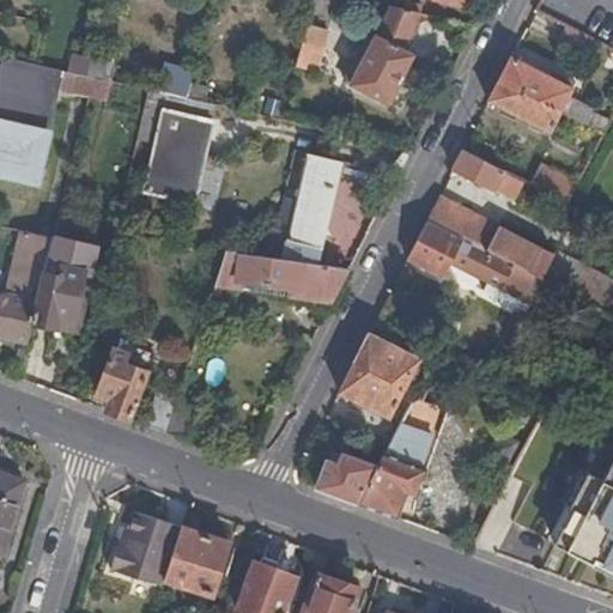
[(335,0),(313,0),(305,26),(327,31),(335,0)]
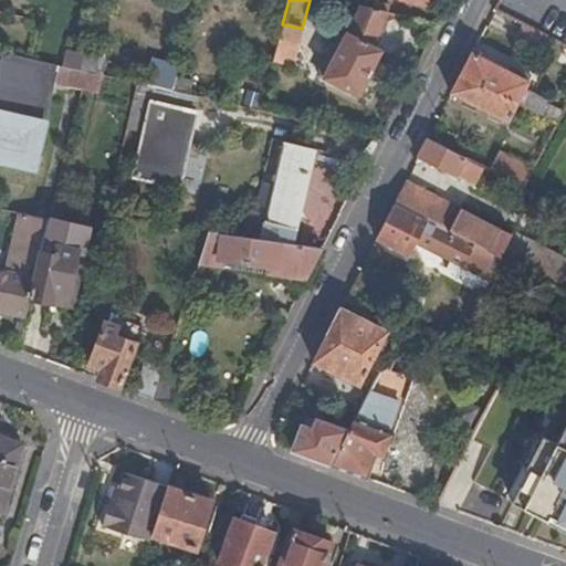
[(371,46),(388,14),(362,8),(348,34),(348,33),(337,53),(332,51),(326,64),(331,66),(324,77),(359,96),(381,52),(371,46)]
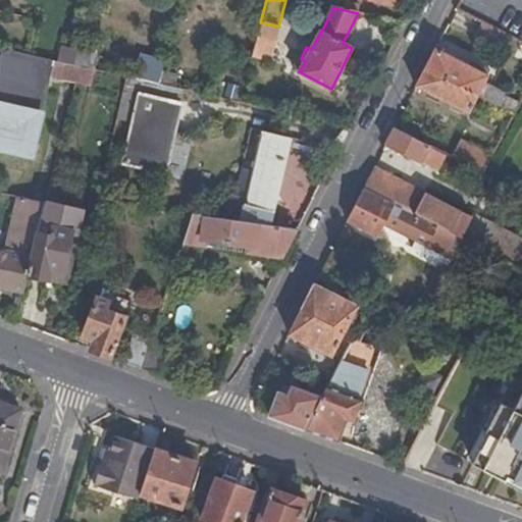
[(475,18),(457,9),(447,29),(465,39),(475,18)]
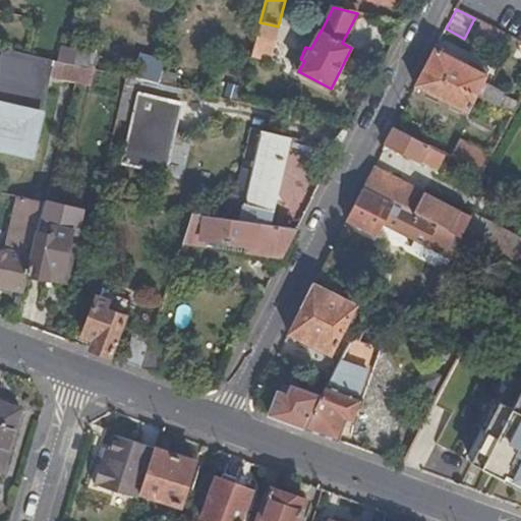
[(278,26),(259,22),(250,55),(269,60),(278,26)]
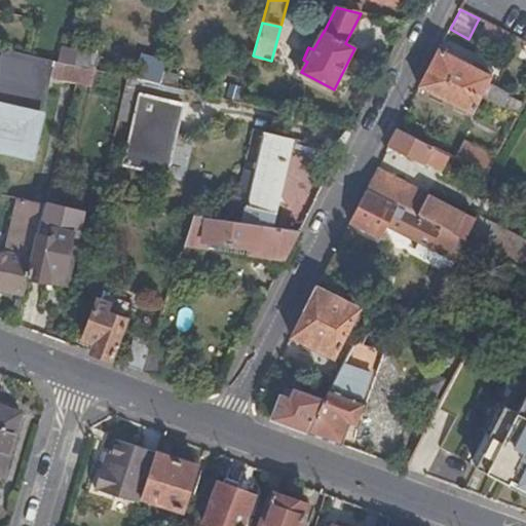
[(492,75),(440,48),(429,69),(482,96),(488,83),(492,75)]
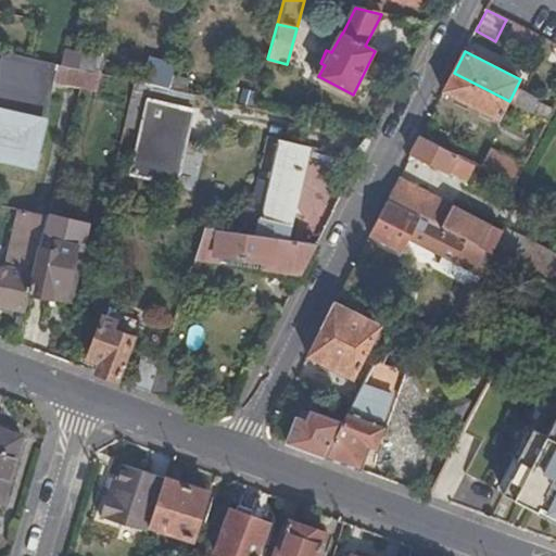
[(81,57),(63,52),(60,65),(78,70),(81,57)]
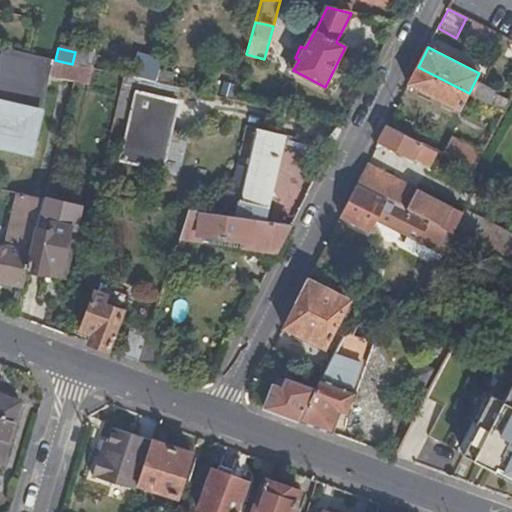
[(55,60),(28,54),(3,49),(0,63),(0,146),(30,153),(49,74),(74,80),(78,65),(72,64),(55,60)]
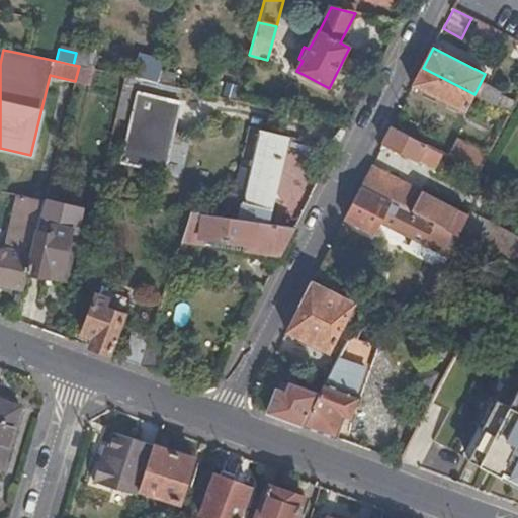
[(162,68),(164,60),(138,55),(135,66),(76,53),(73,65),(79,66),(93,70),(125,77),(158,84),(162,68)]
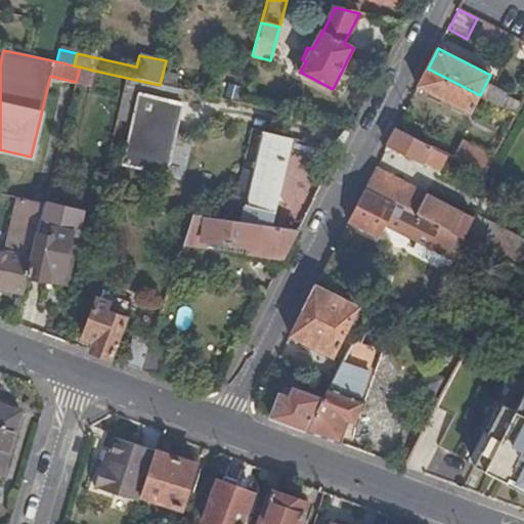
[(94,71),(80,67),(76,82),(90,85),(94,71)]
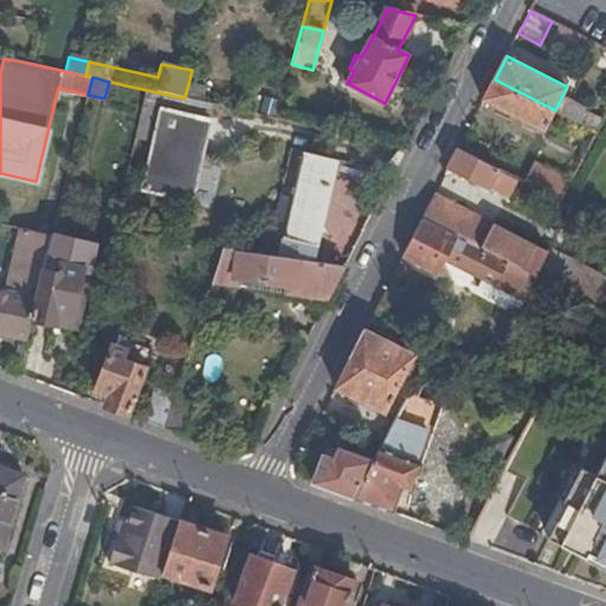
[(202,83),(189,79),(185,98),(198,101),(202,83)]
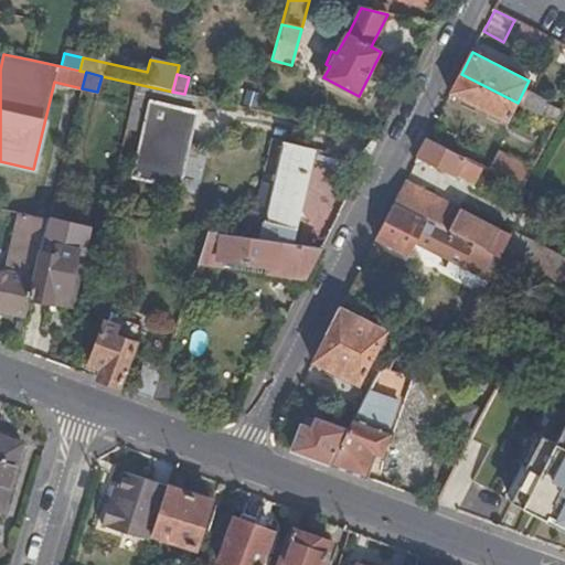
[(518,103),(461,74),(451,93),(508,121),(518,103)]
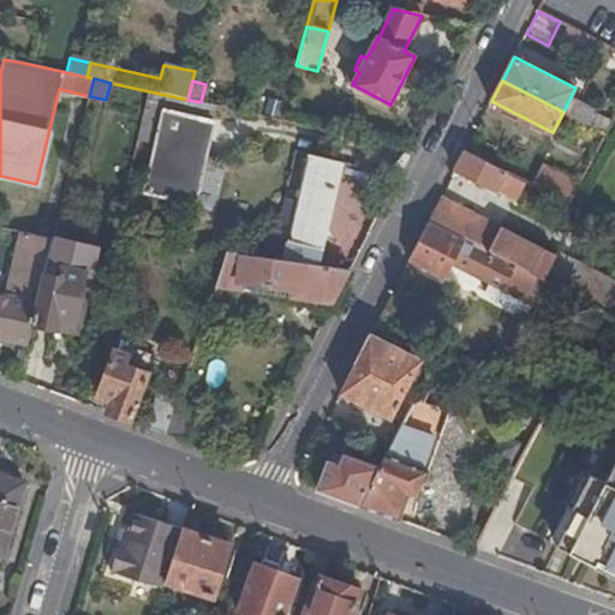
[(584,105),(571,97),(563,112),(578,119),(580,113),(584,105)]
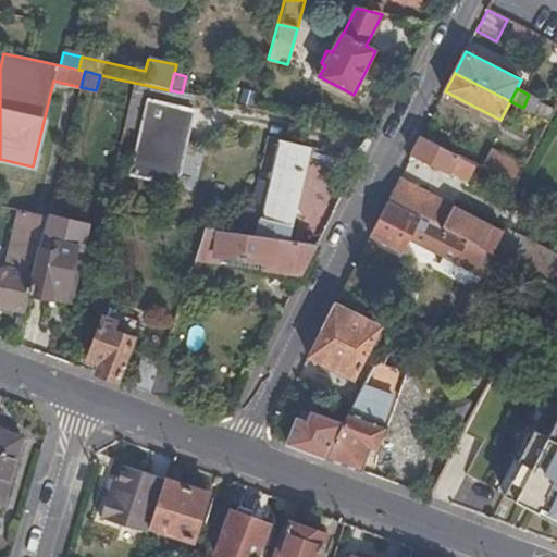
[(192,109),(148,99),(148,100),(149,101),(133,175),(132,175),(132,176),(175,186),(175,185),(174,185),(190,110),(192,110),(192,109)]
